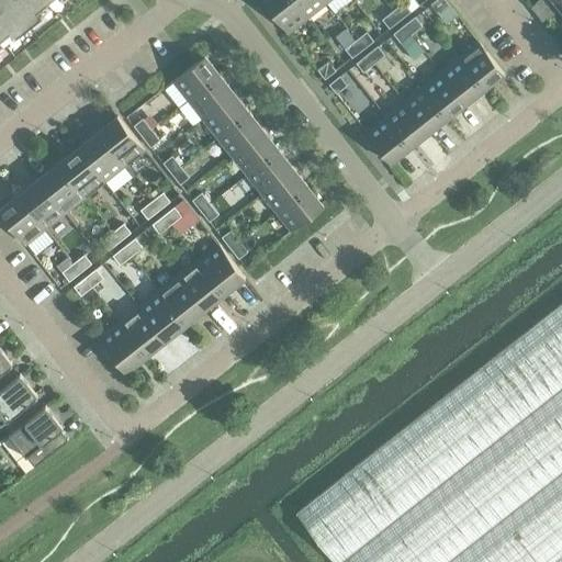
[(0,0),(0,40),(11,31),(17,37),(44,15),(40,9),(49,0),(0,0)]
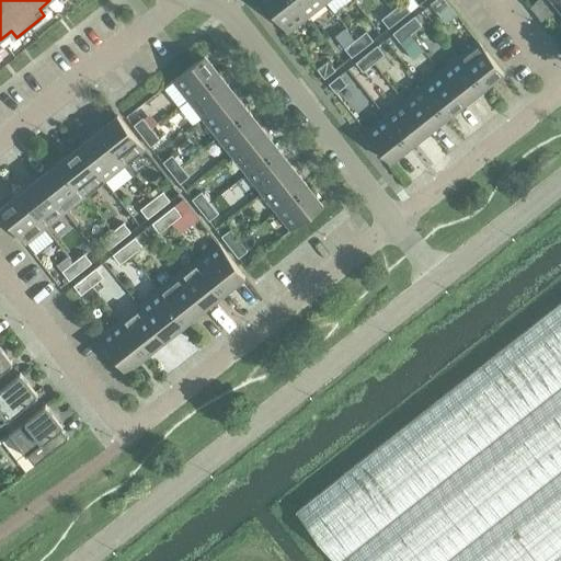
[(288,33),(307,18),(293,0),(263,0),(263,1),(288,33)]
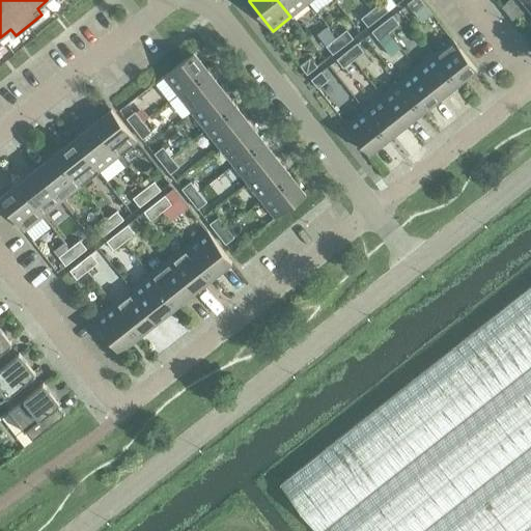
[(277,0),(290,17),(308,3),(306,0),(277,0)]
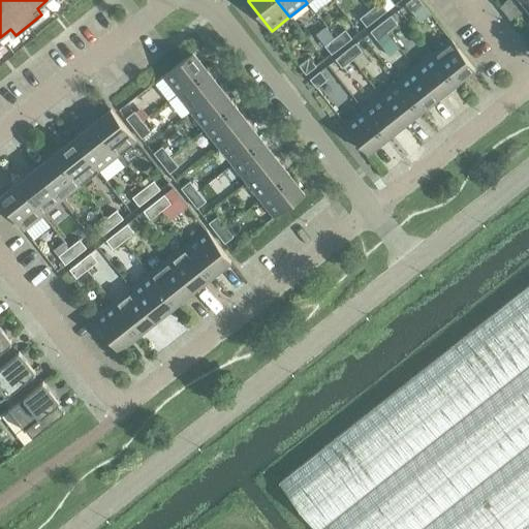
[(419,0),(409,0),(405,3),(412,12),(423,4),(419,0)]
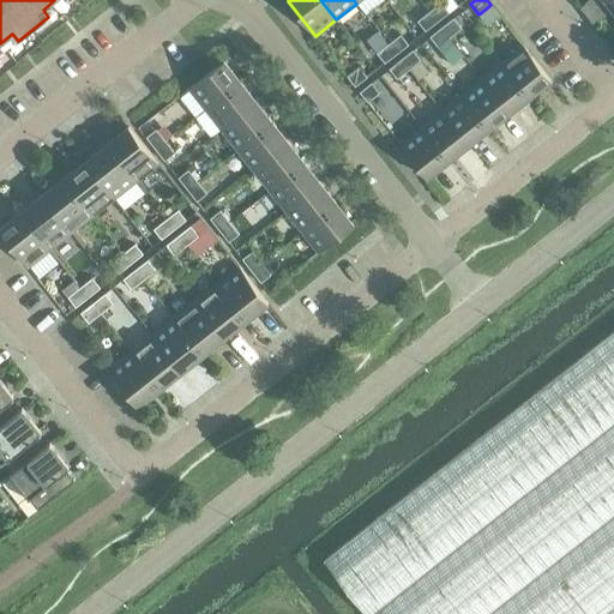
[(591,0),(582,7),(588,14),(605,0),(591,0)]
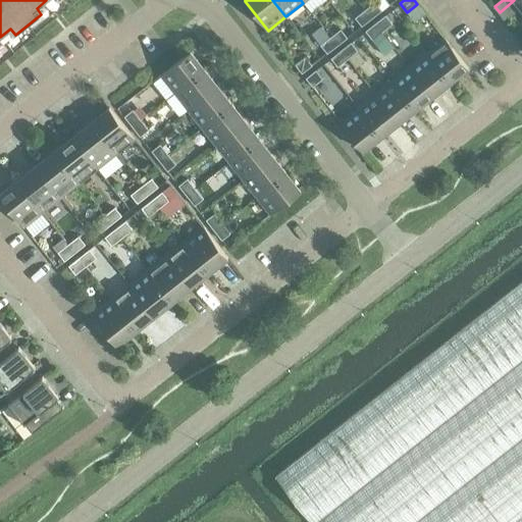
[(521,0),(514,0),(500,12),(504,18),(519,6),(521,9),(521,0)]
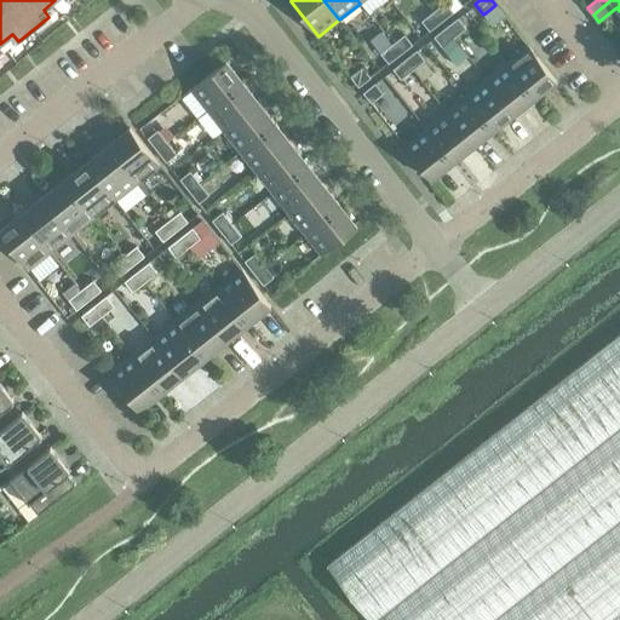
[(441,22),(453,12),(446,3),(434,12),(441,22)]
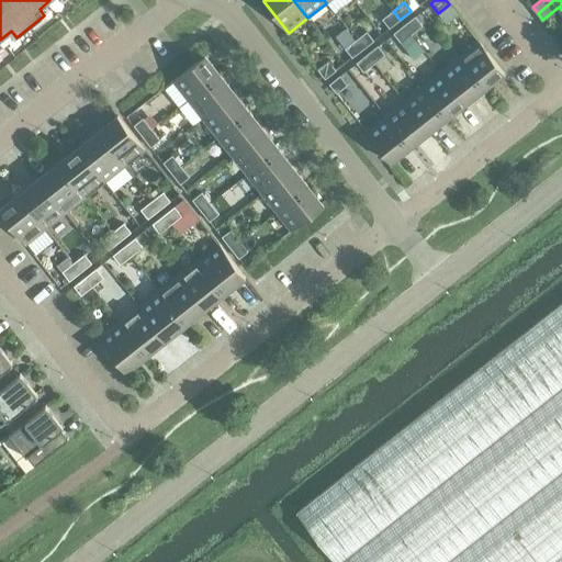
[(400,20),(393,11),(382,19),(390,29),(400,20)]
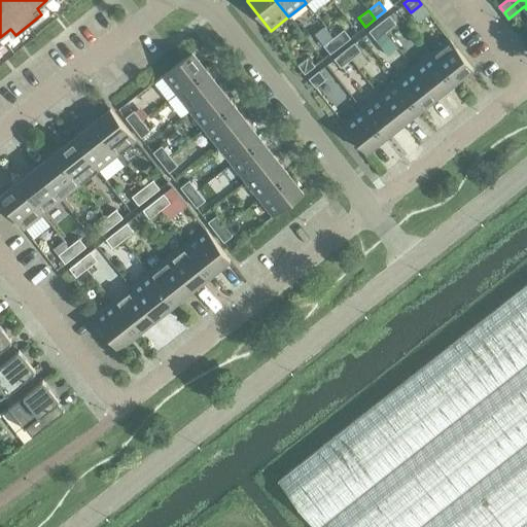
[(396,24),(389,15),(379,24),(386,32),(396,24)]
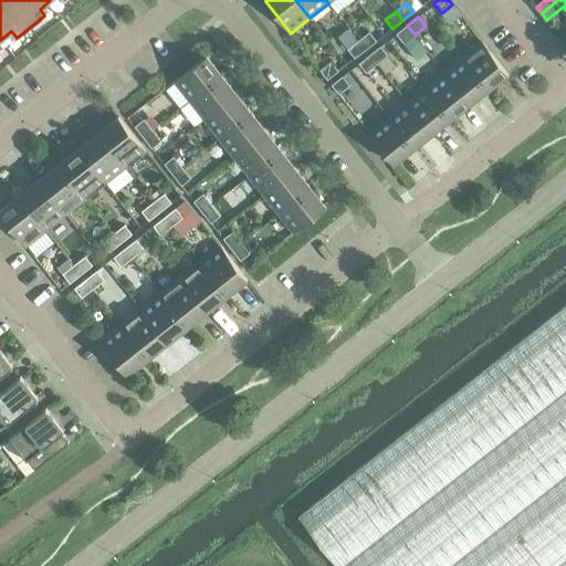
[(407,25),(396,33),(404,43),(415,34),(407,25)]
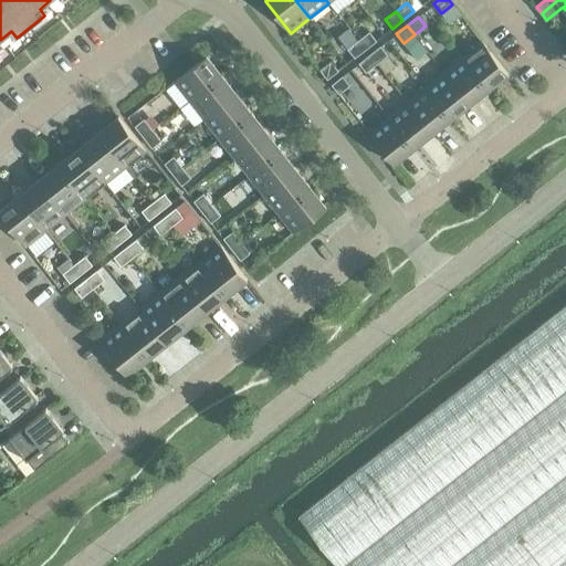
[(358,40),(366,50),(377,41),(369,32),(358,40)]
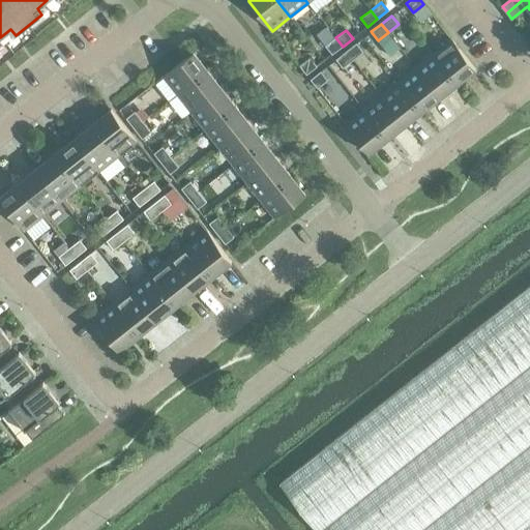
[(388,32),(378,40),(390,56),(401,48),(388,32)]
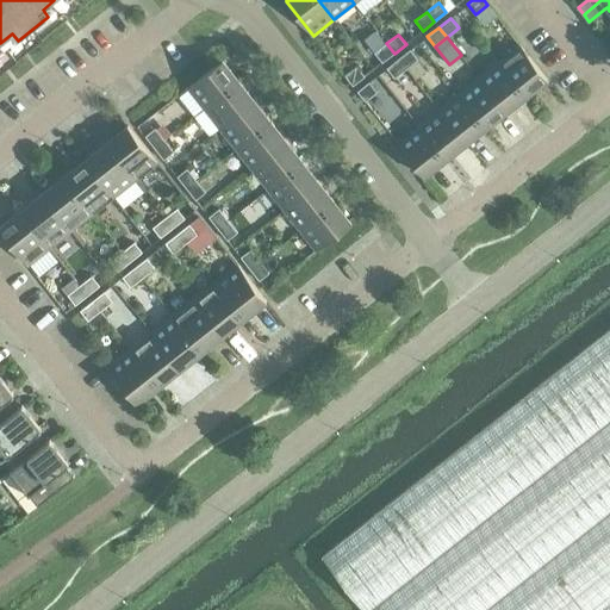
[(394,54),(386,43),(374,53),(383,63),(394,54)]
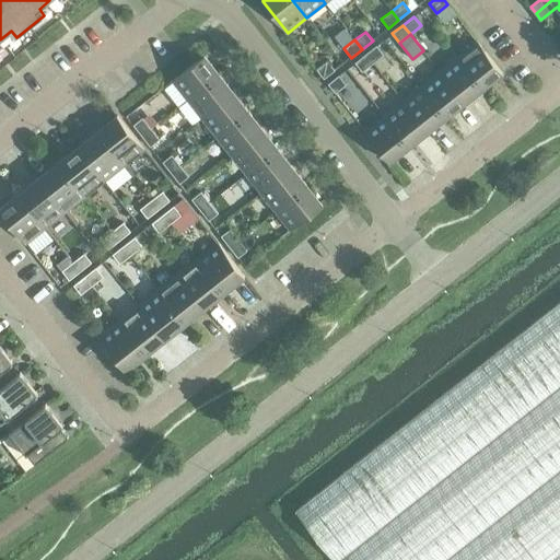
[(457,56),(483,89),(502,73),(477,41),(457,56)]
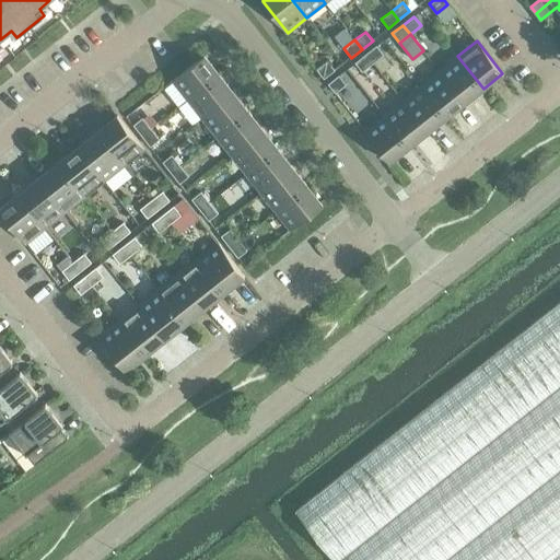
[(365,54),(373,63),(384,55),(376,46),(365,54)]
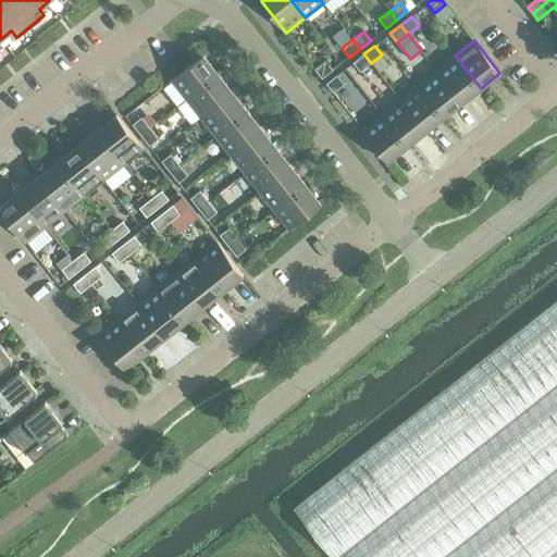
[(371,63),(363,53),(353,62),(360,72),(371,63)]
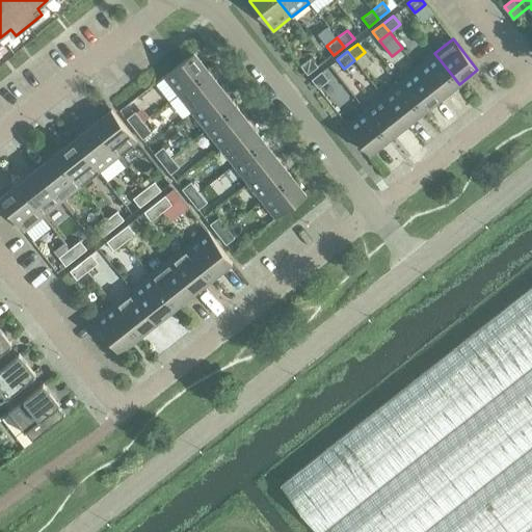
[(163,77),(178,95),(208,71),(194,52),(163,77)]
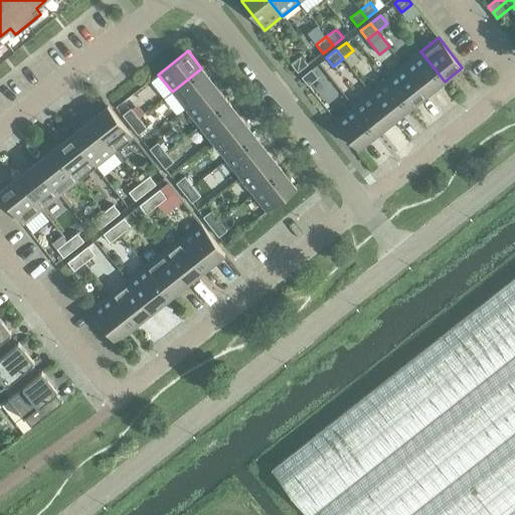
[(403,65),(427,95),(445,81),(420,51),(403,65)]
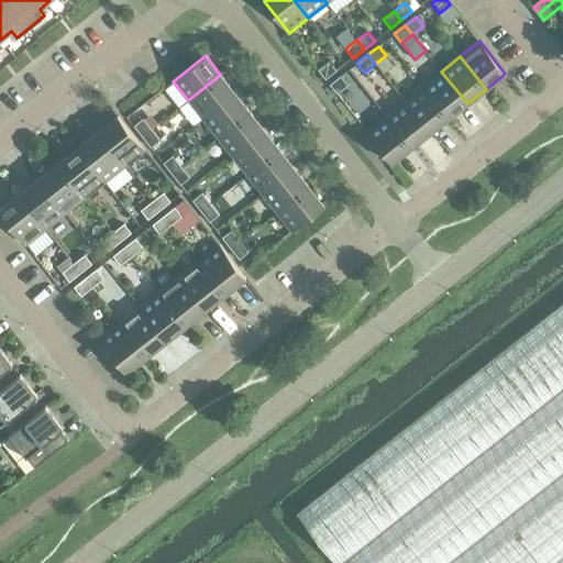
[(337,70),(329,62),(318,70),(326,79),(337,70)]
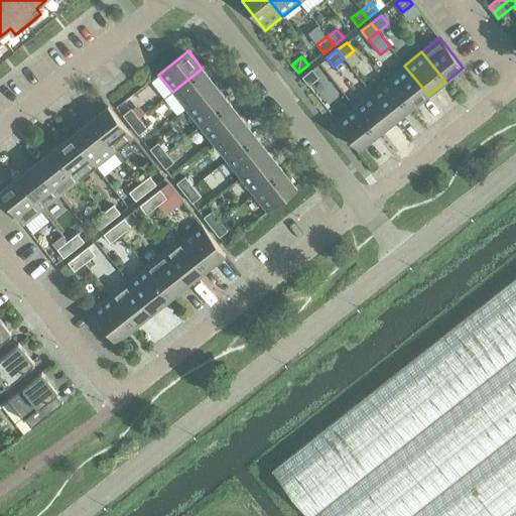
[(387,79),(411,108),(428,95),(404,66),(387,79)]
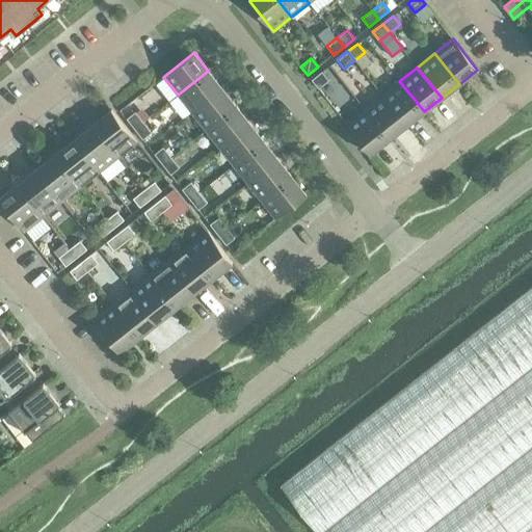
[(208,71),(178,95),(191,112),(222,88),(208,71)]
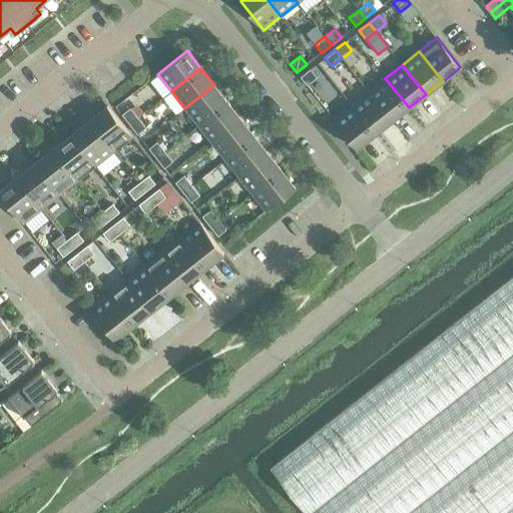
[(317,77),(311,69),(301,77),(307,85),(317,77)]
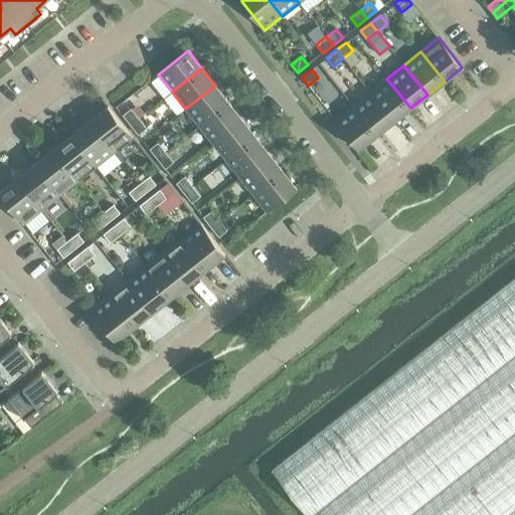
[(393,122),(410,108),(386,78),(370,92),(393,122)]
